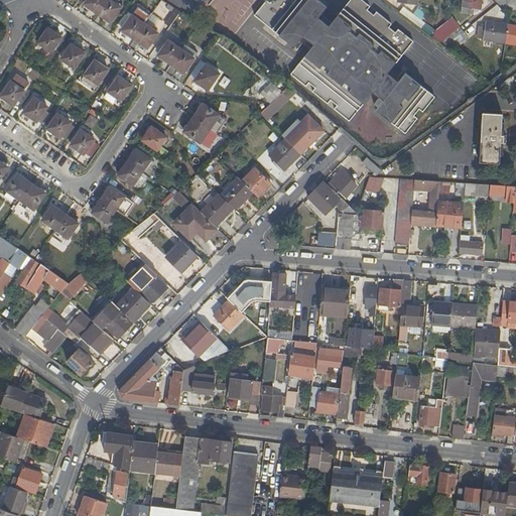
[(98,13),(111,22),(121,7),(110,0),(87,0),(85,4),(98,13)]
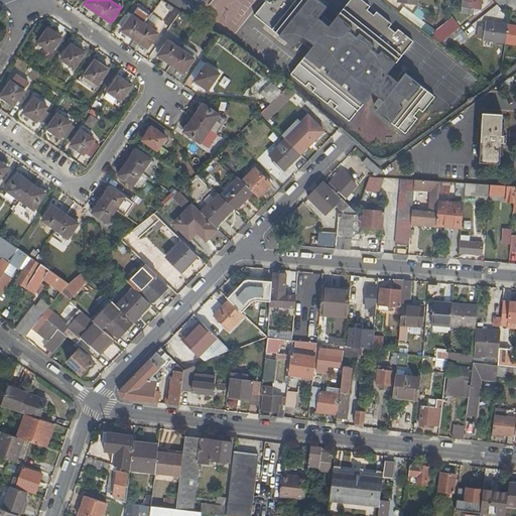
[(272,0),(270,3),(267,0),(266,0),(255,14),(294,46),(303,36),(313,44),(290,74),(305,86),(307,82),(314,88),(311,91),(327,103),(330,100),(337,105),(334,109),(348,120),(372,92),(383,101),(375,110),(404,133),(416,119),(413,116),(418,109),(422,112),(434,97),(405,74),(397,83),(386,74),(413,41),(399,29),(396,32),(389,26),(391,23),(377,11),(374,14),(367,9),(370,6),(363,0),(350,0),(329,26),(317,17),(327,7),(318,0),(272,0)]
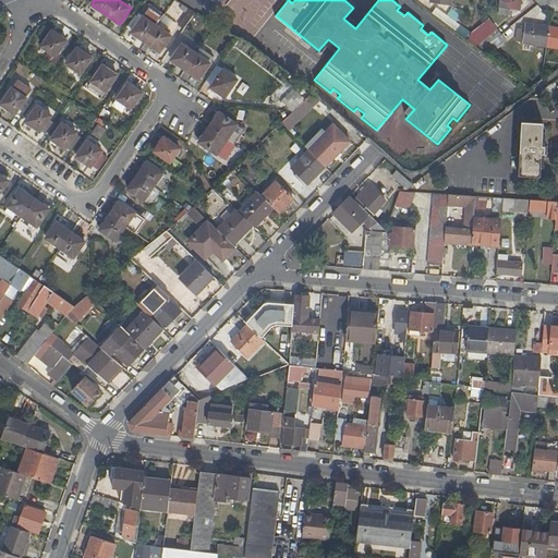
[(519,10),(520,0),(499,0),(499,7),(498,13),(512,14),(513,9),(519,10)]
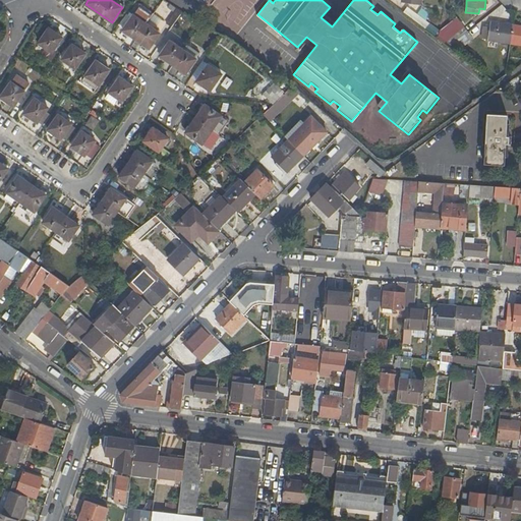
[(156,12),(163,17),(169,9),(163,4),(156,12)]
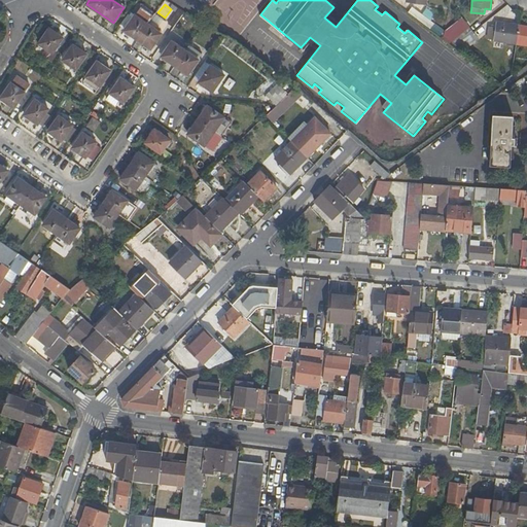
[(412,6),(408,12),(444,38),(445,31),(412,6)]
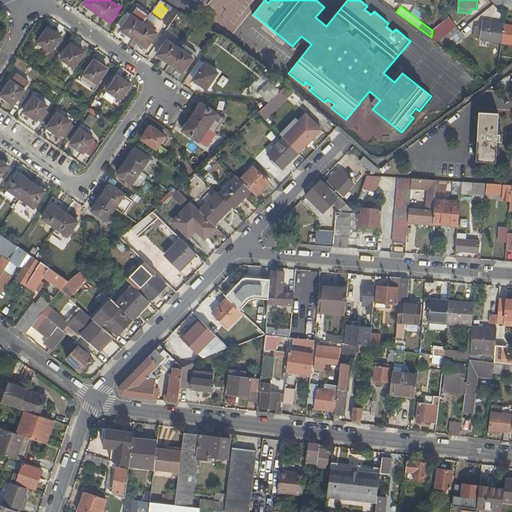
[(131,15),(121,30),(134,38),(147,47),(157,33),(144,24),(131,15)]
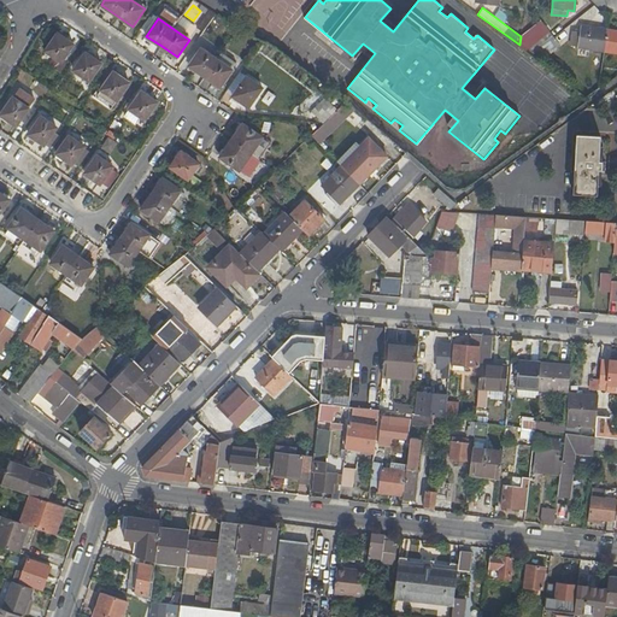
[(577,46),(605,50),(607,29),(606,29),(581,25),(580,31),(575,31),(573,45),(577,46)]
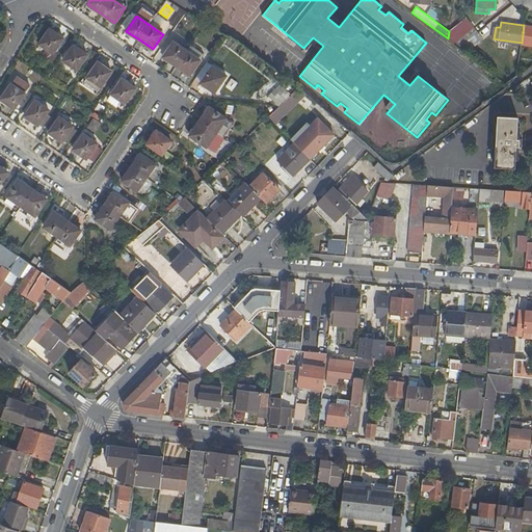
[(531,26),(524,25),(522,43),(531,44),(531,26)]
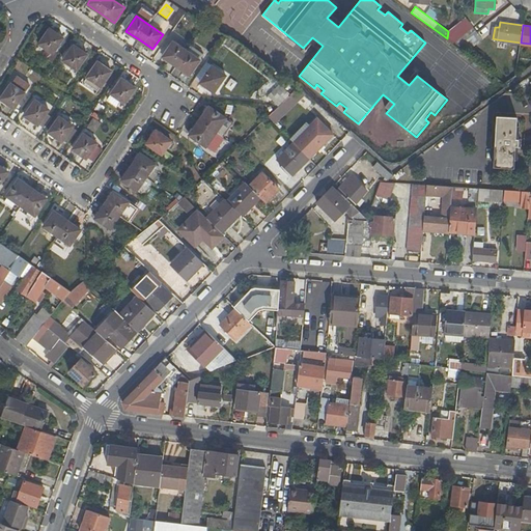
[(457,37),(448,31),(447,38),(457,47),(475,33),(470,28),(457,37)]
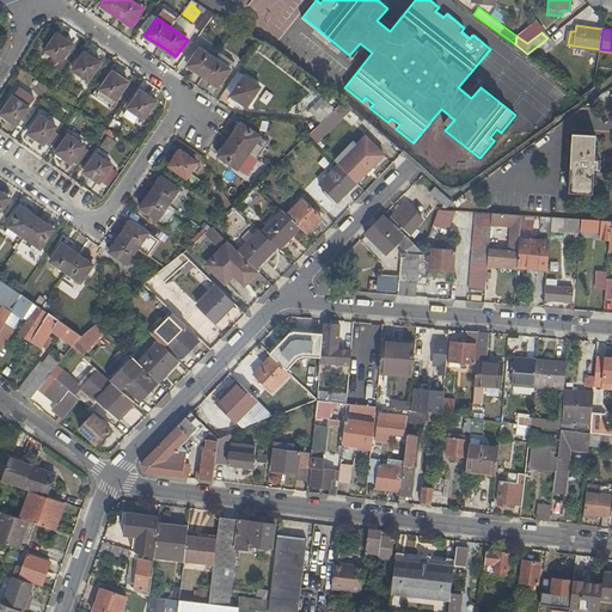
[(61,61),(73,44),(57,34),(46,50),(61,61)]
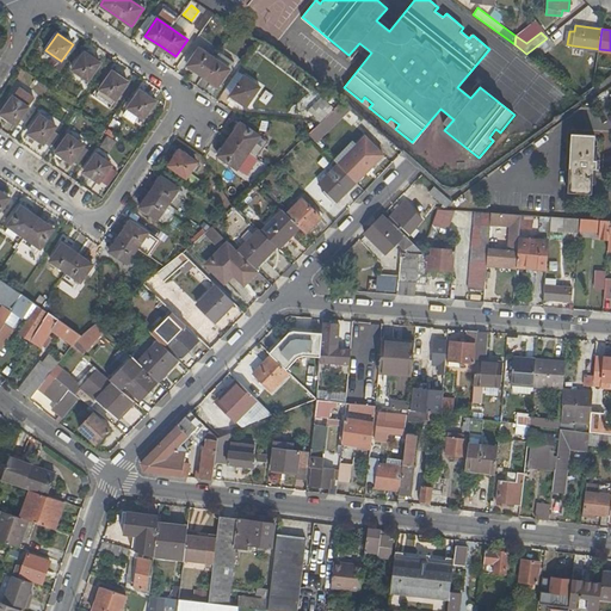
[(554,47),(547,38),(526,54),(534,59),(549,47),(551,49),(554,47)]
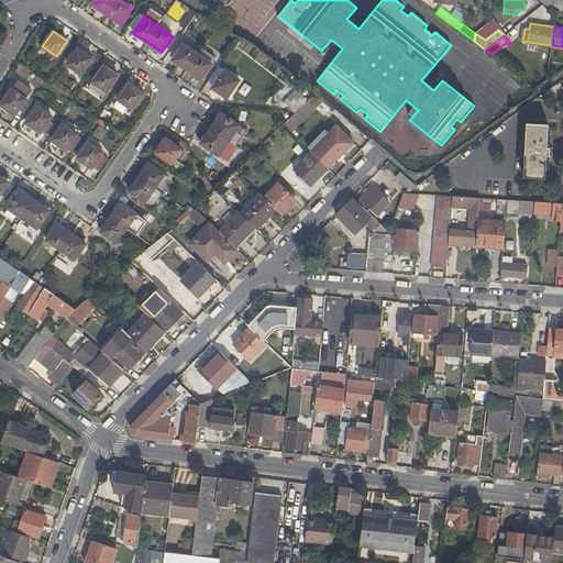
[(187,69),(201,79),(216,57),(202,47),(198,54),(184,44),(173,61),(187,69)]
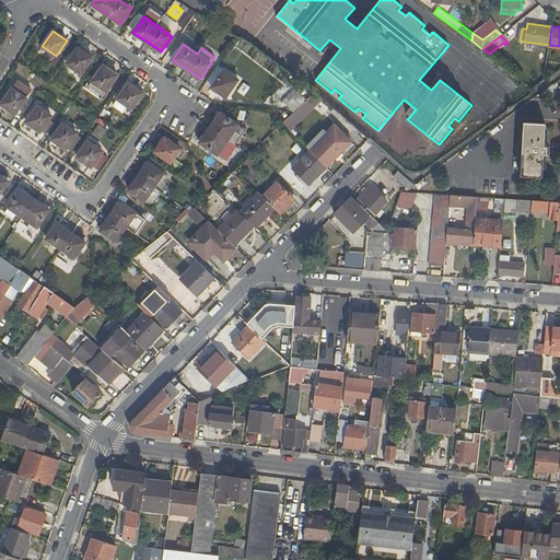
[(81,73),(92,58),(78,48),(67,65),(81,73)]
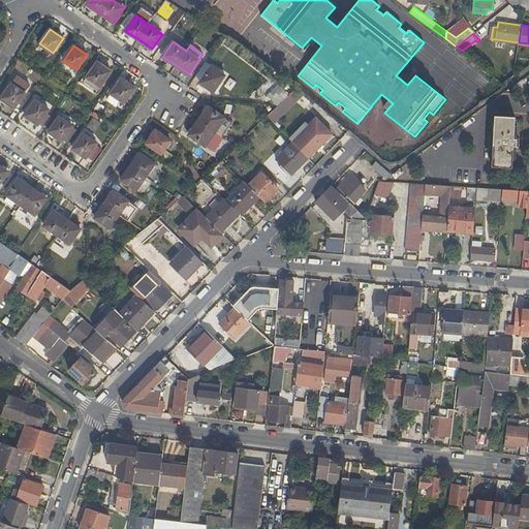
[(95,94),(111,71),(97,62),(82,85),(95,94)]
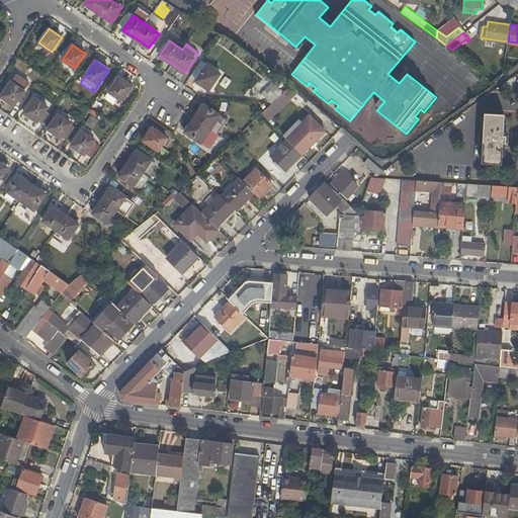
[(209,90),(221,74),(206,65),(195,81),(209,90)]
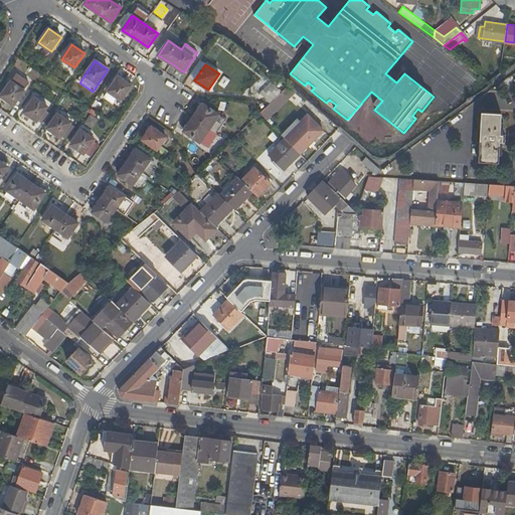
[(14,105),(30,81),(18,72),(1,96),(14,105)]
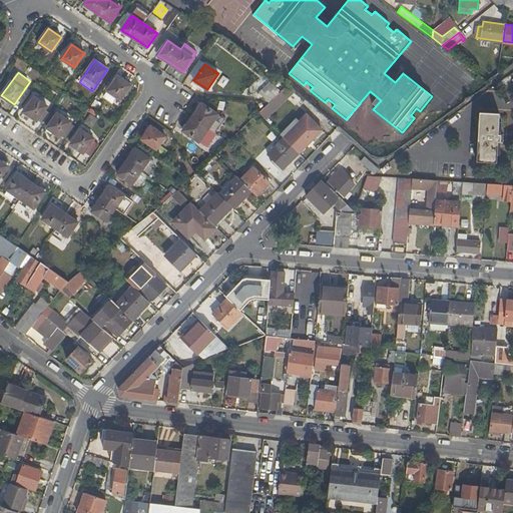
[(120,99),(130,85),(117,76),(107,90),(120,99)]
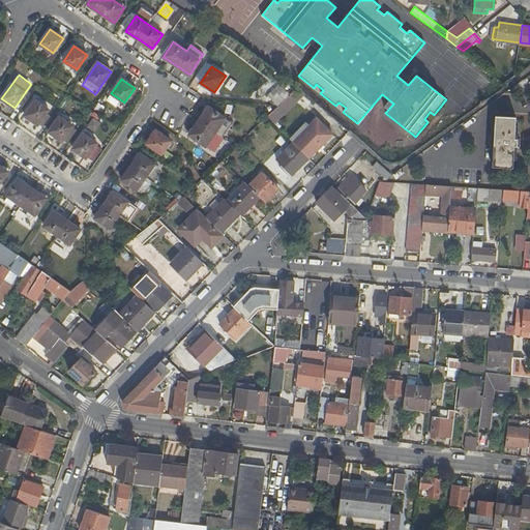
[(280,82),(268,93),(278,104),(290,92),(280,82)]
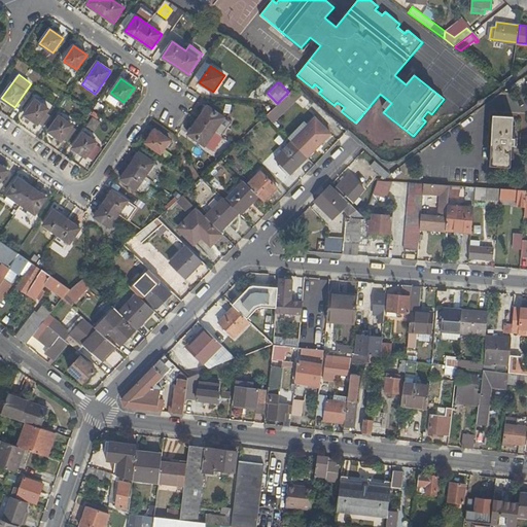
[(310,102),(293,90),(287,96),(304,109),(310,102)]
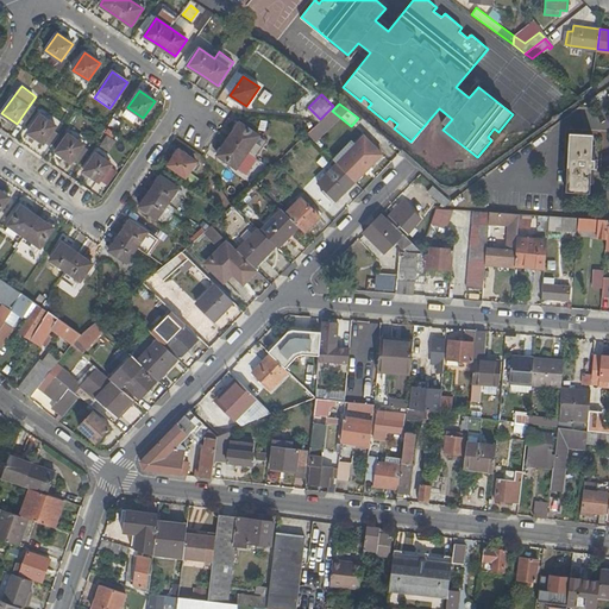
[(44,143),(54,130),(56,126),(41,115),(29,132),(44,143)]
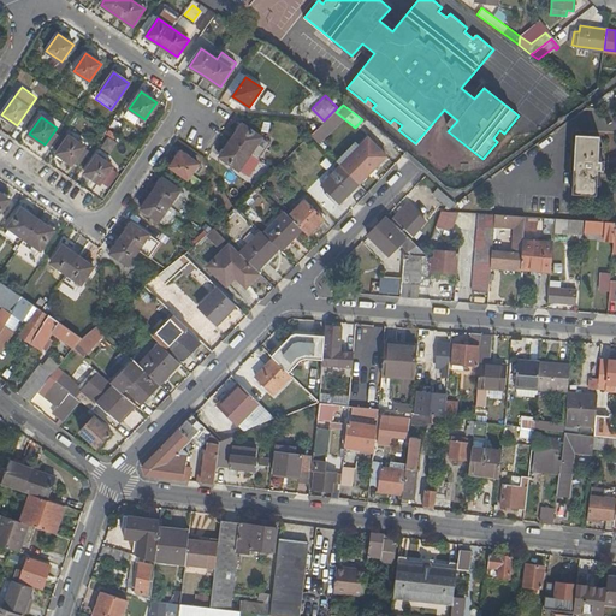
[(118,131),(123,124),(117,119),(111,126),(118,131)]
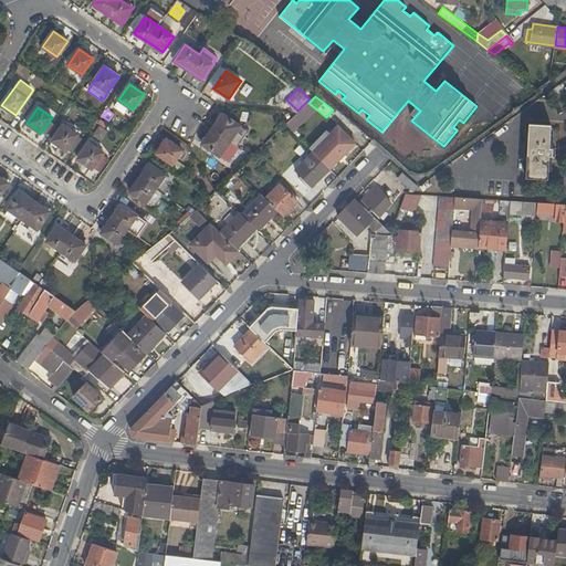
[(212,129),(202,145),(227,161),(237,147),(238,147),(248,133),(223,114),(212,129)]
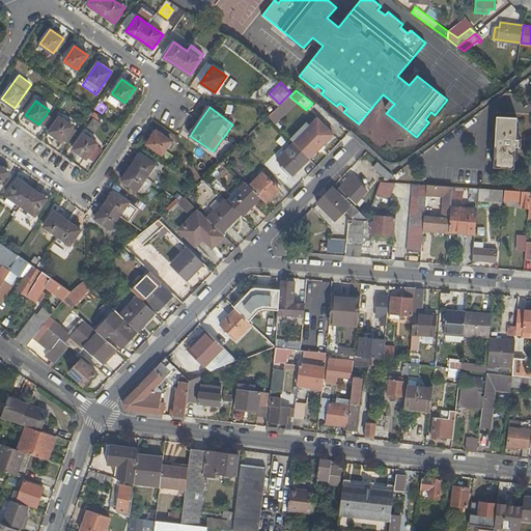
[(47,113),(38,124),(44,128),(52,116),(47,113)]
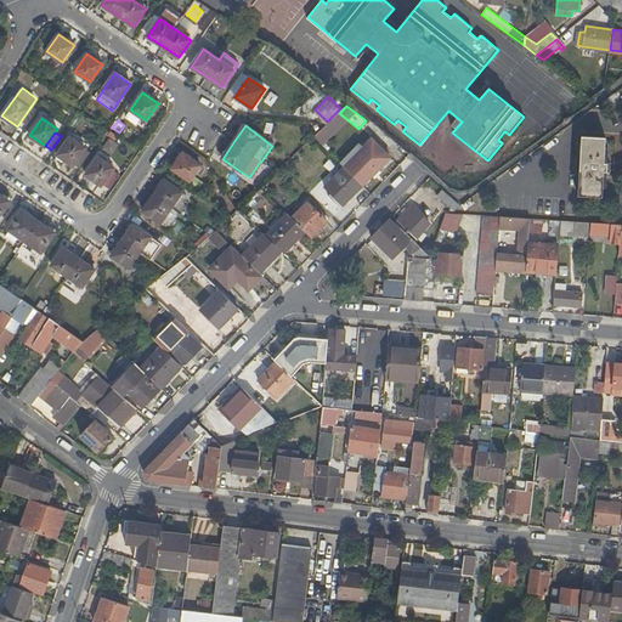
[(74,164),(85,148),(69,137),(57,156),(73,167),(74,164)]
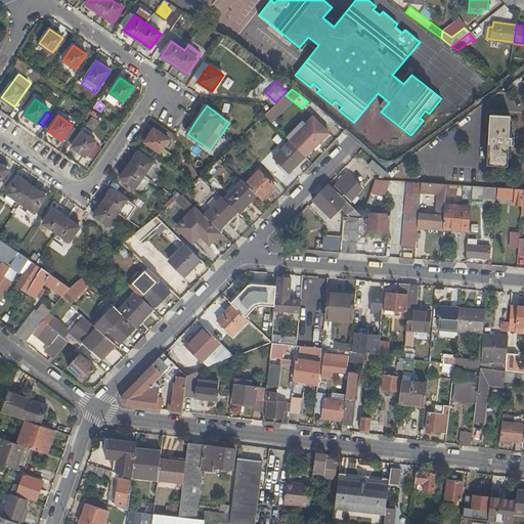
[(290,140),(305,156),(330,131),(313,116),(290,140)]
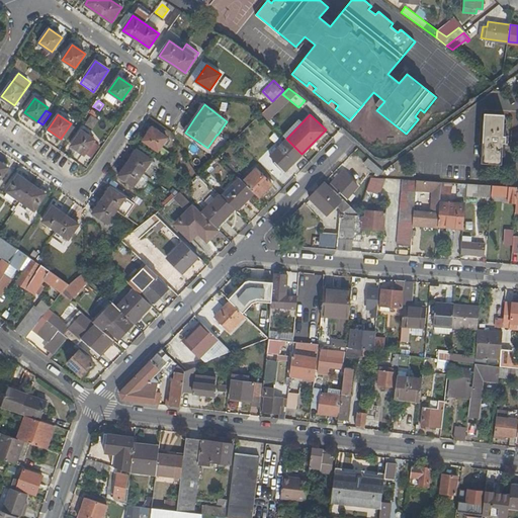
[(85,126),(92,131),(100,119),(92,115),(85,126)]
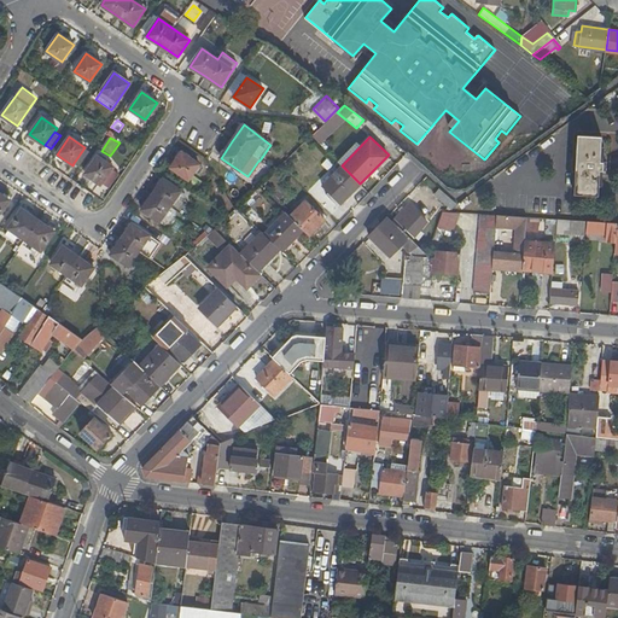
[(594,143),(570,141),(566,200),(592,202),(592,192),(594,192),(595,176),(598,176),(599,168),(595,168),(596,152),(593,152),(594,143)]
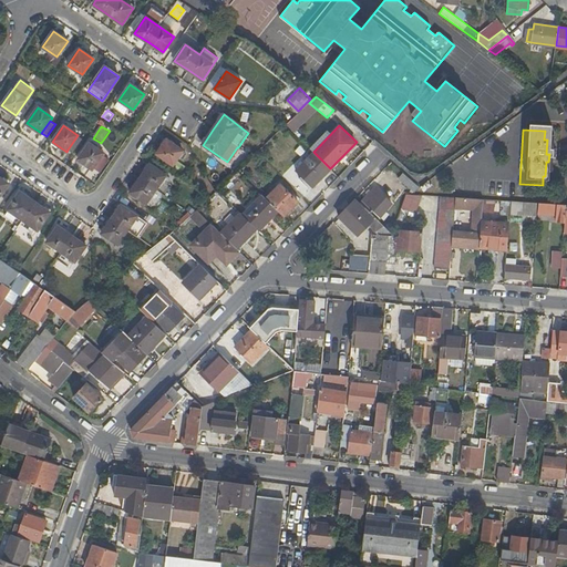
[(78,135),(68,150),(73,154),(83,140),(78,135)]
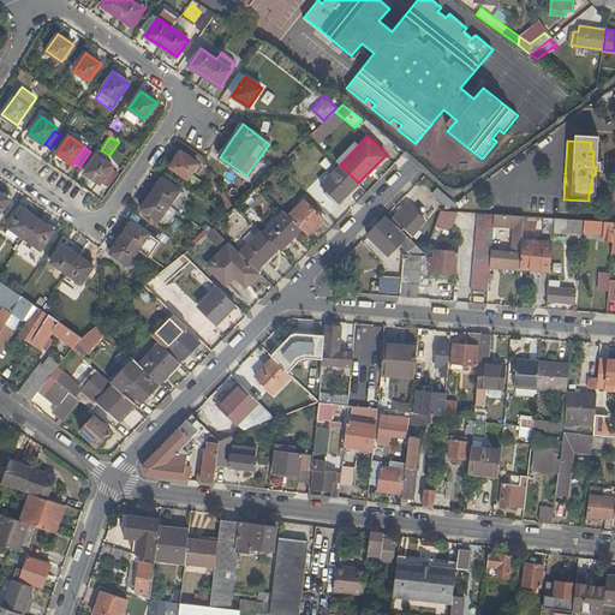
[(187,179),(198,163),(181,151),(171,167),(187,179)]
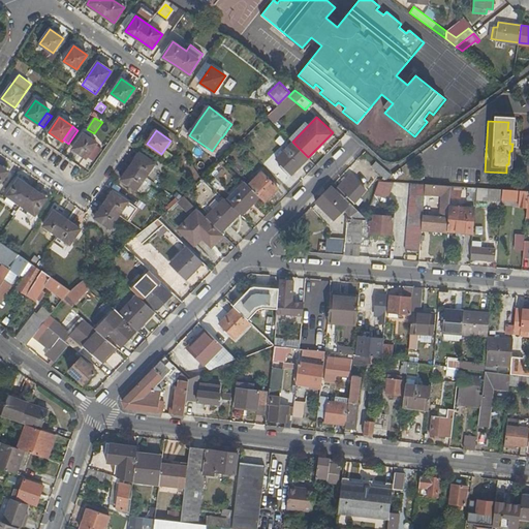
[(86,158),(96,143),(84,133),(73,149),(86,158)]
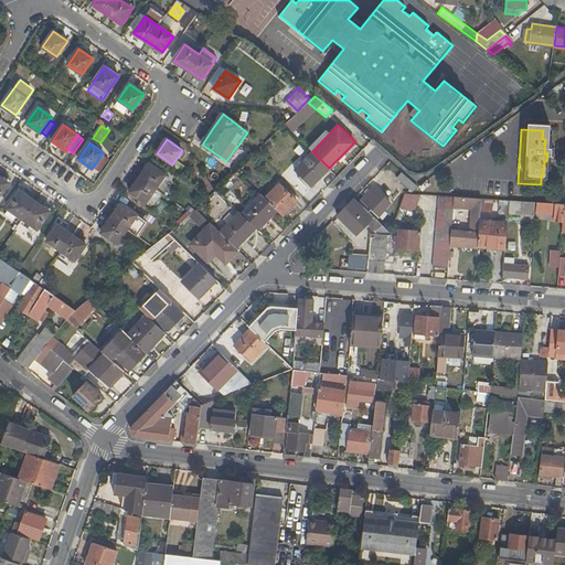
[(312,185),(329,168),(312,151),(295,169),(312,185)]
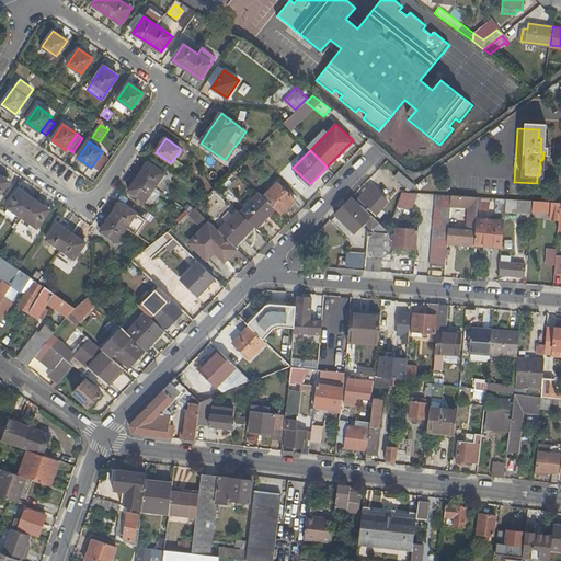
[(139,176),(129,191),(145,202),(155,187),(164,173),(148,162),(139,176)]
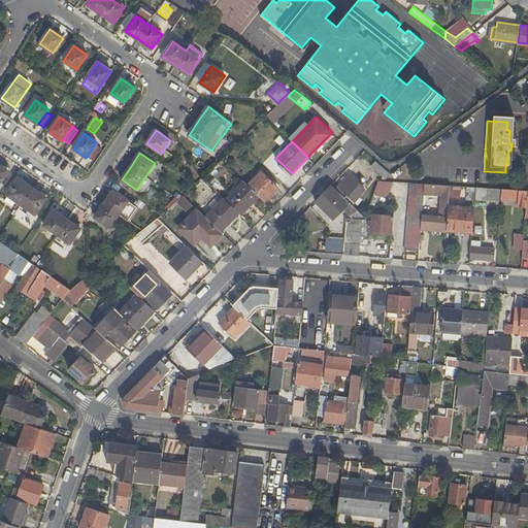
[(388,173),(374,162),(368,168),(383,180),(388,173)]
